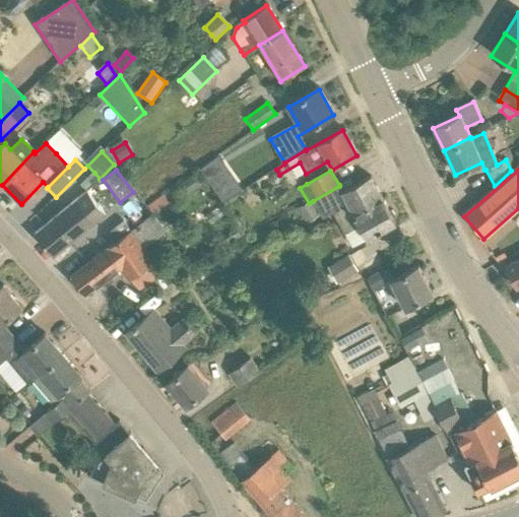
[(195,175),(187,181),(192,187),(197,189),(202,186),(195,175)]
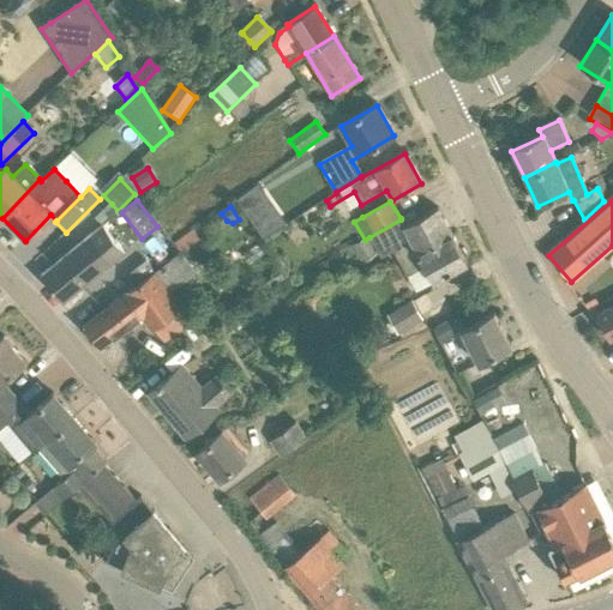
[(437,210),(404,228),(401,219),(370,237),(380,259),(394,252),(406,276),(412,271),(425,265),(434,282),(467,265),(464,259),(466,257),(463,251),(460,251),(437,210)]
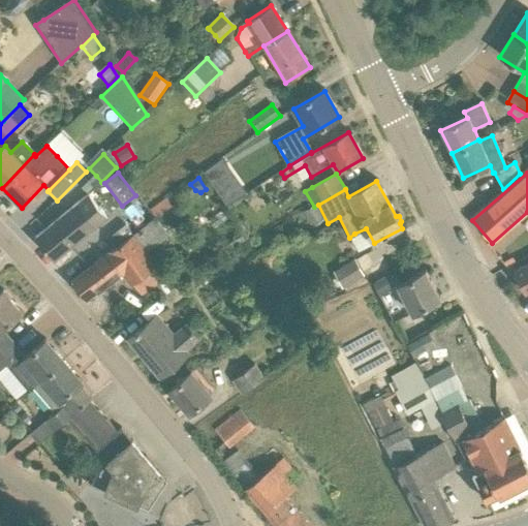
[(95,228),(106,220),(88,196),(76,206),(35,239),(54,263),(96,229),(95,228)]
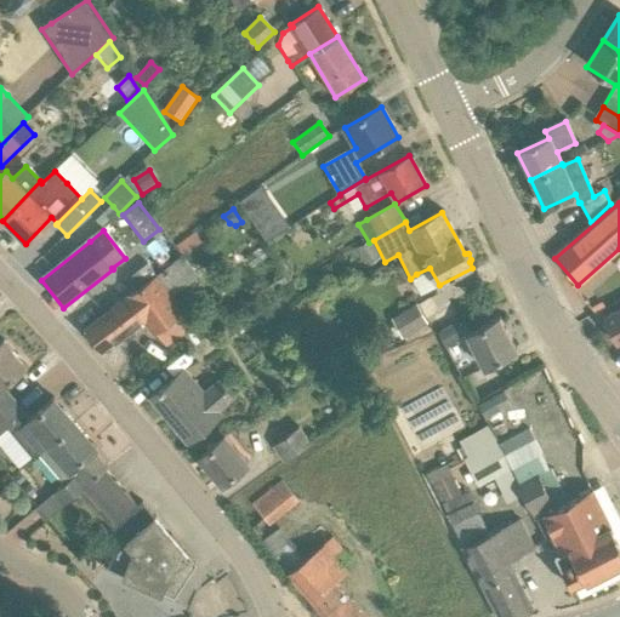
[(183,258),(203,244),(195,233),(176,247),(183,258)]
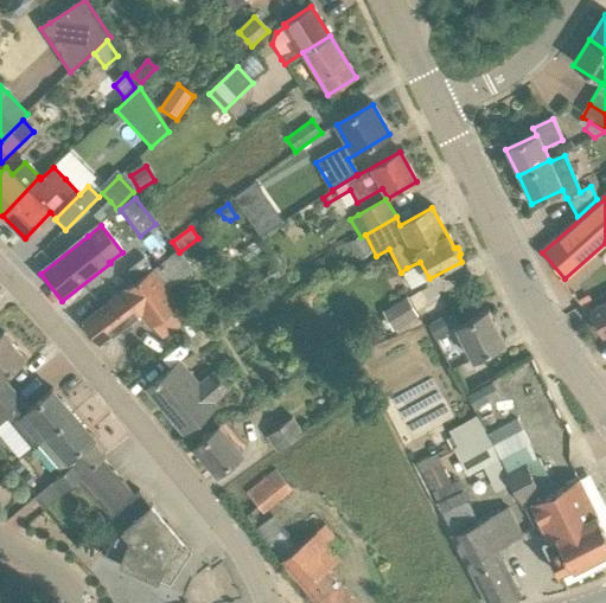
[(363,237),(346,245),(356,263),(372,254),(363,237)]
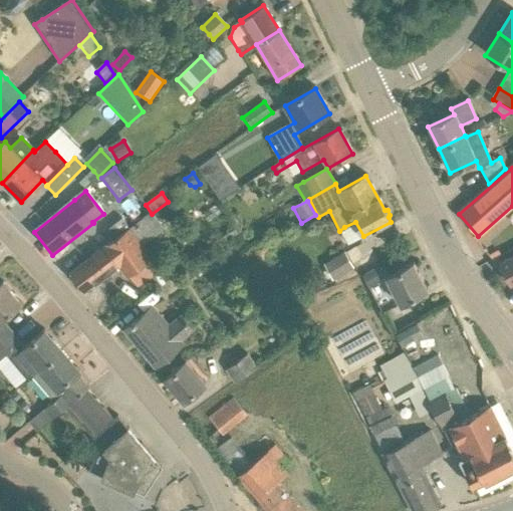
[(140,220),(153,237),(163,230),(151,213),(140,220)]
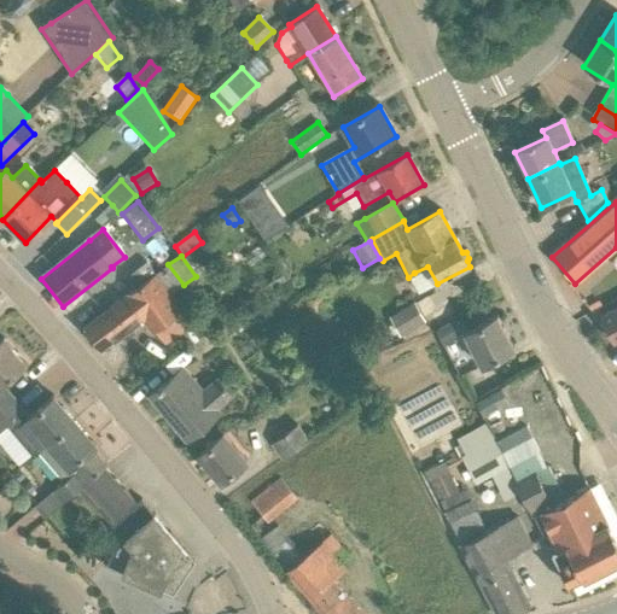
[(193,325),(170,296),(153,274),(83,329),(100,351),(141,320),(155,335),(156,334),(166,346),(193,325)]
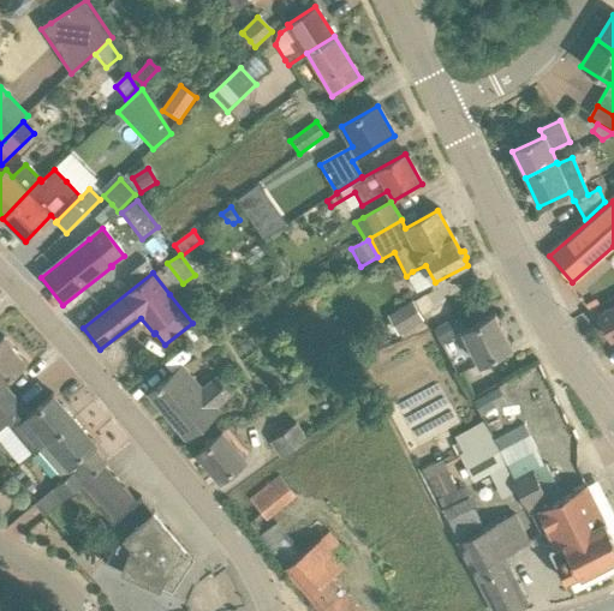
[(276,279),(273,281),(264,285),(268,291),(279,283),(276,279)]
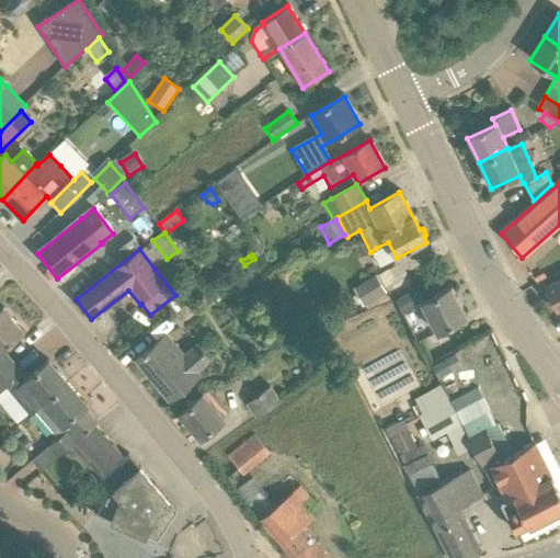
[(376,276),(354,291),(362,306),(386,292),(376,276)]
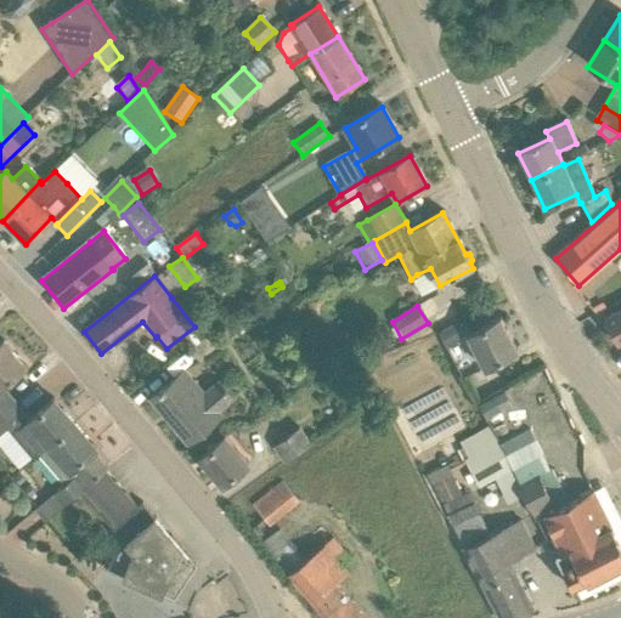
[(221,311),(210,318),(218,328),(227,319),(221,311)]
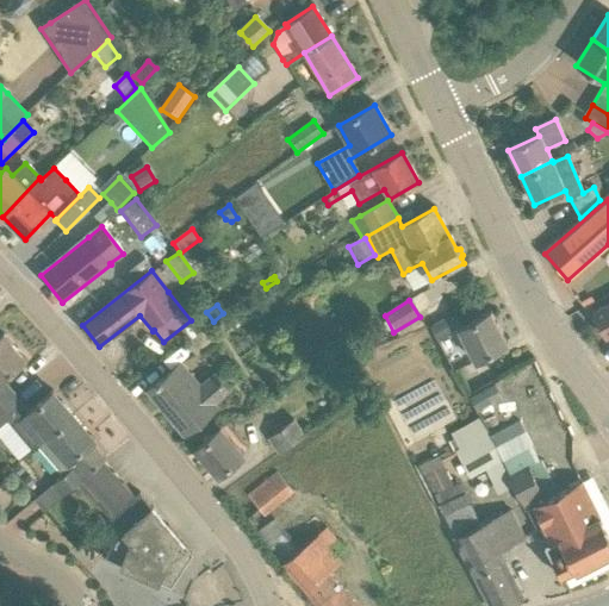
[(608,305),(592,313),(598,325),(597,329),(601,336),(603,336),(606,339),(608,337),(608,305)]
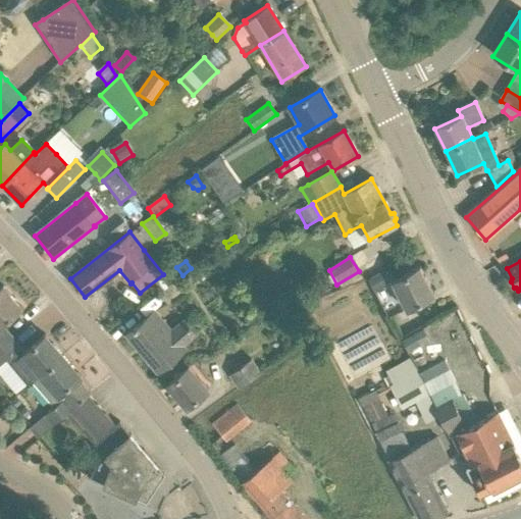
[(420,267),(393,281),(375,292),(388,317),(407,308),(433,294),(420,267)]
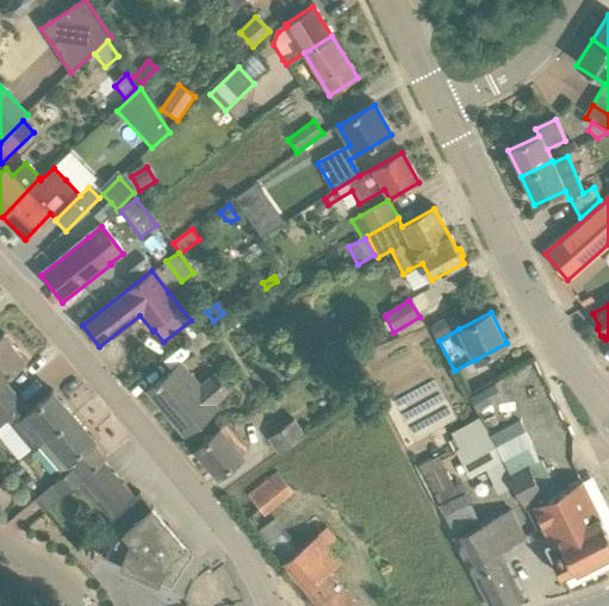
[(448,318),(430,326),(437,341),(455,331),(448,318)]
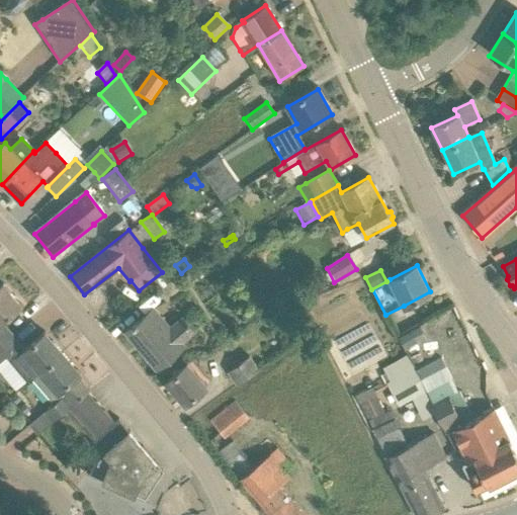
[(187,289),(177,277),(158,291),(167,305),(187,289)]
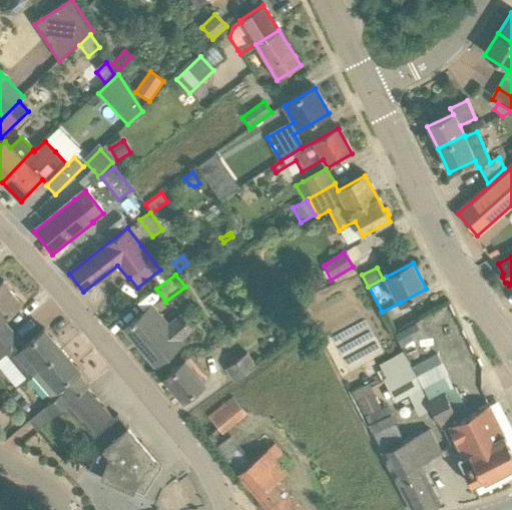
[(0,342),(12,333),(4,323),(1,325),(0,324),(0,321),(21,304),(3,283),(0,285),(0,342)]
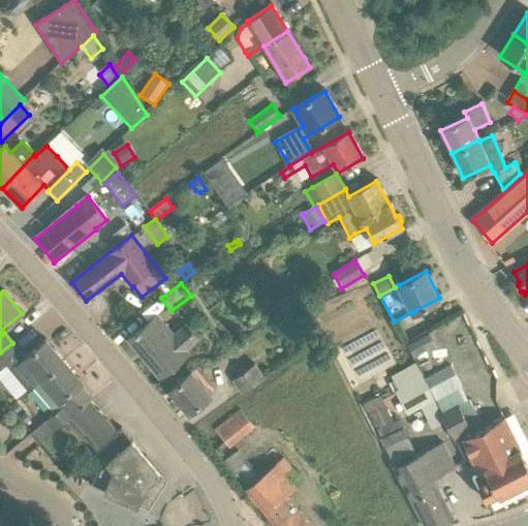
[(200,340),(187,323),(172,335),(156,316),(144,328),(140,330),(135,333),(135,334),(129,340),(143,356),(145,354),(150,361),(147,364),(159,378),(188,352),(188,350),(200,340)]
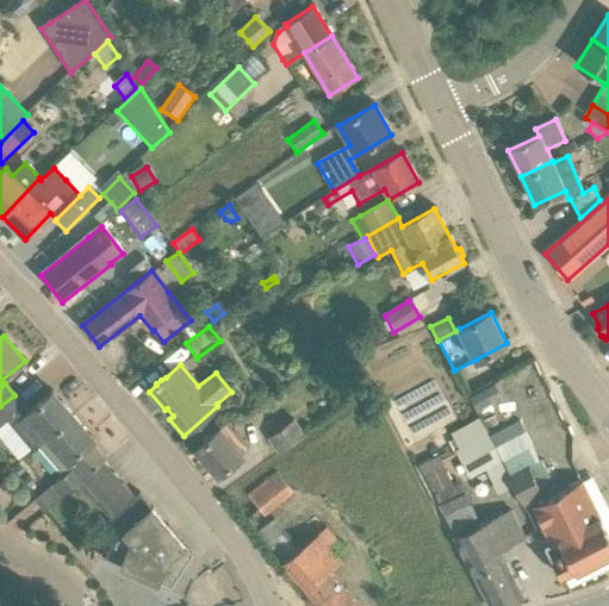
[(495,385),(470,398),(474,407),(499,394),(495,385)]
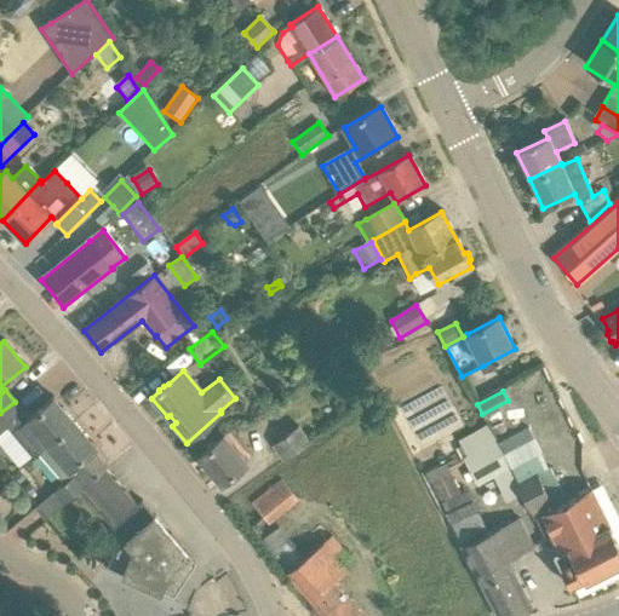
[(400,413),(418,450),(460,430),(442,392),(400,413)]
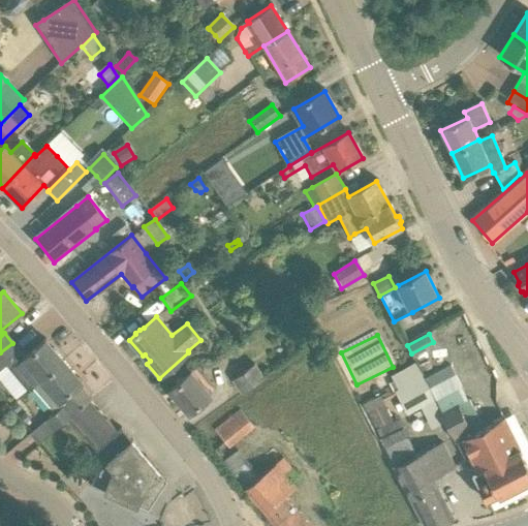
[(63,362),(45,341),(10,371),(28,393),(33,389),(33,388),(63,362)]
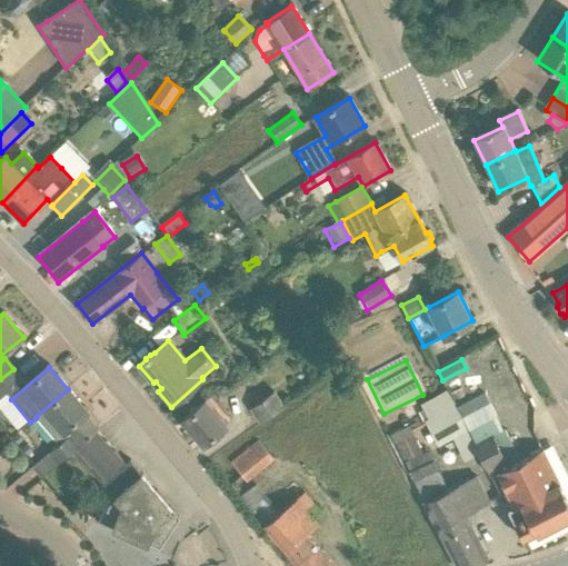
[(13,369),(0,379),(0,399),(23,379),(13,369)]
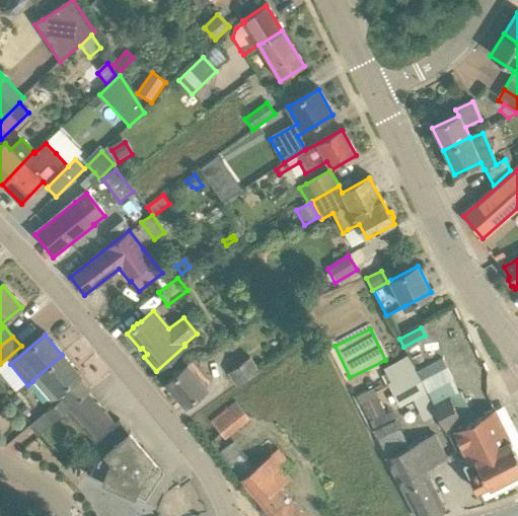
[(90,392),(77,378),(80,376),(62,355),(32,380),(32,381),(49,400),(54,407),(30,426),(40,436),(90,392)]
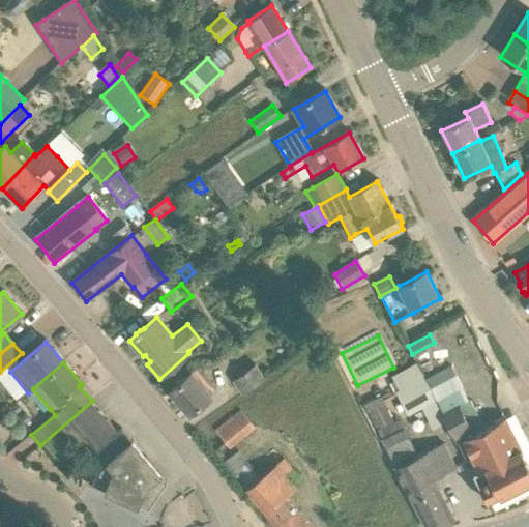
[(255,367),(232,382),(241,396),(264,379),(255,367)]
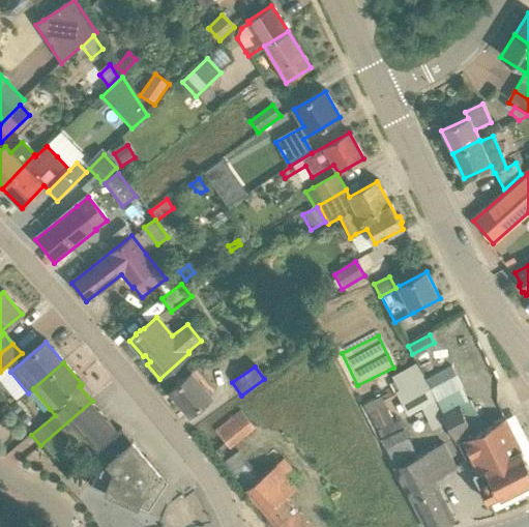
[(436,403),(423,379),(417,367),(392,380),(399,391),(395,393),(408,417),(436,403)]
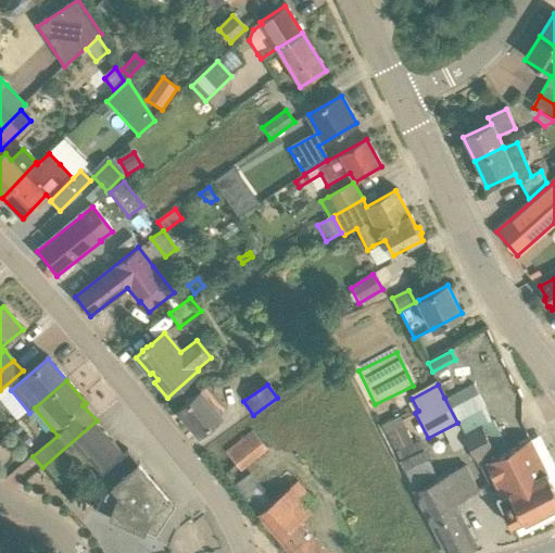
[(201,391),(178,411),(199,435),(222,415),(201,391)]
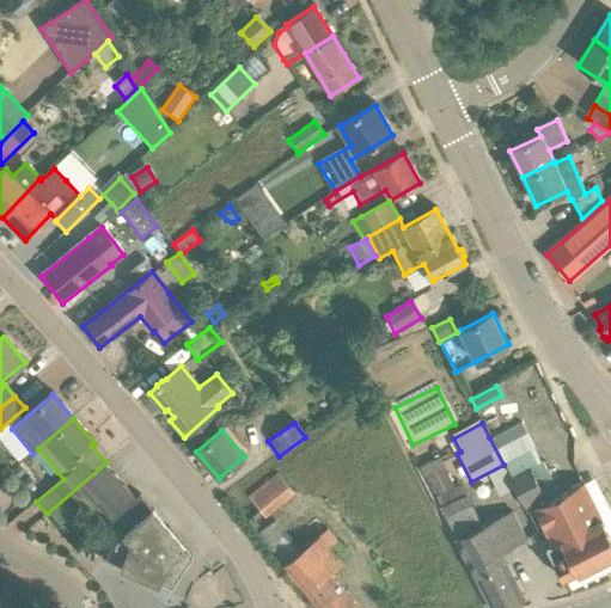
[(610,538),(602,520),(600,521),(582,484),(560,496),(543,462),(537,466),(530,450),(503,464),(512,479),(509,479),(525,513),(535,508),(553,545),(547,548),(554,564),(562,582),(576,575),(576,576),(610,558),(610,538)]
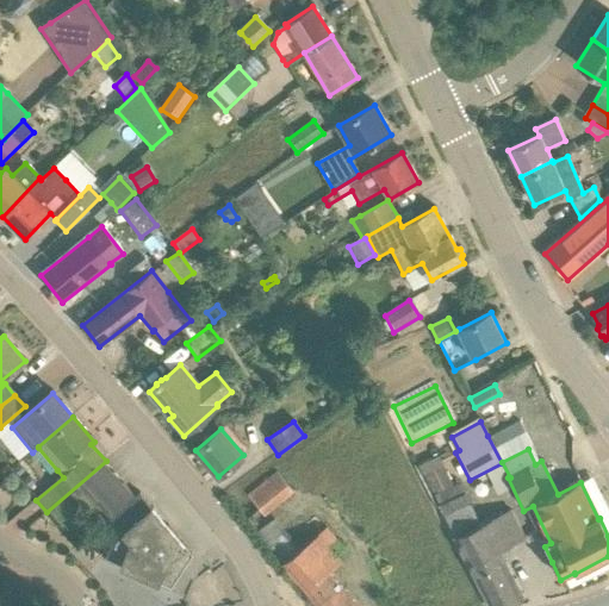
[(140,494),(129,504),(97,469),(79,485),(120,530),(105,558),(171,588),(181,566),(192,556),(140,494)]
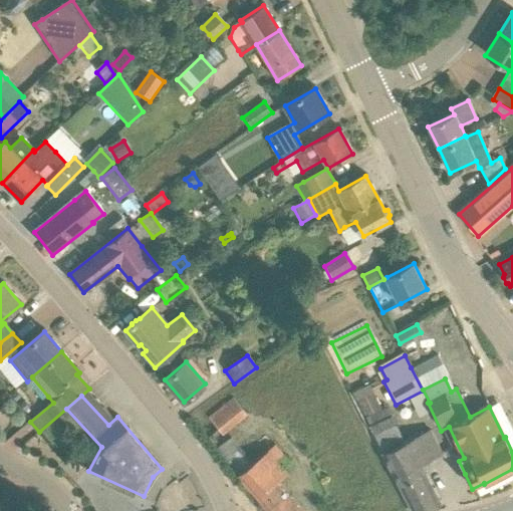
[(247,416),(233,400),(209,420),(217,431),(222,436),(247,416)]
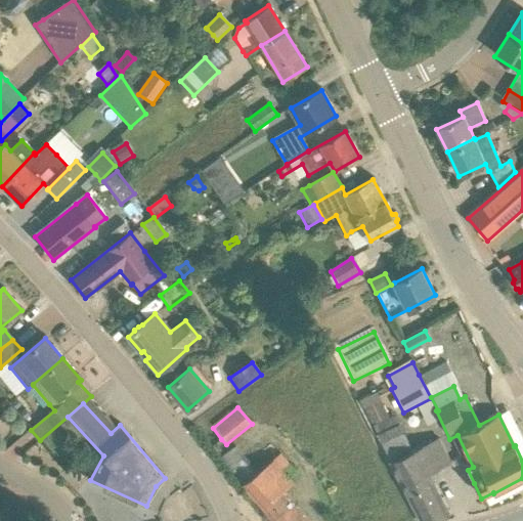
[(449,466),(437,442),(413,453),(395,417),(389,420),(373,427),(379,439),(392,466),(420,520),(438,520),(448,516),(430,476),(449,466)]
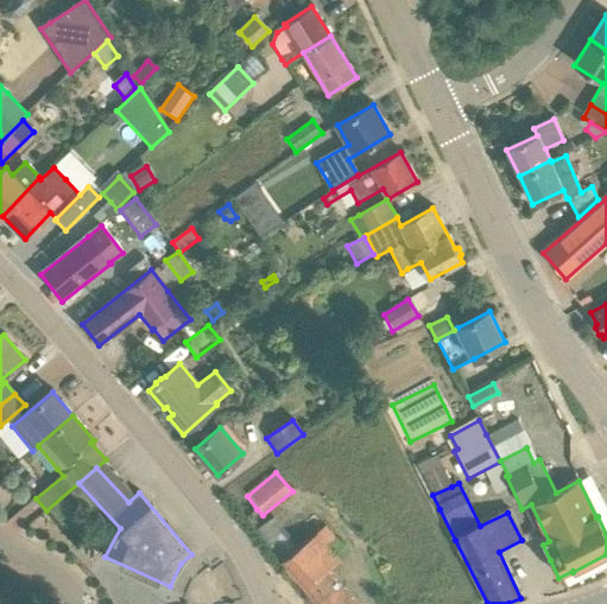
[(272,517),(254,533),(282,564),(286,570),(315,603),(353,603),(324,570),(337,559),(334,554),(343,547),(326,526),(298,550),(272,517)]
